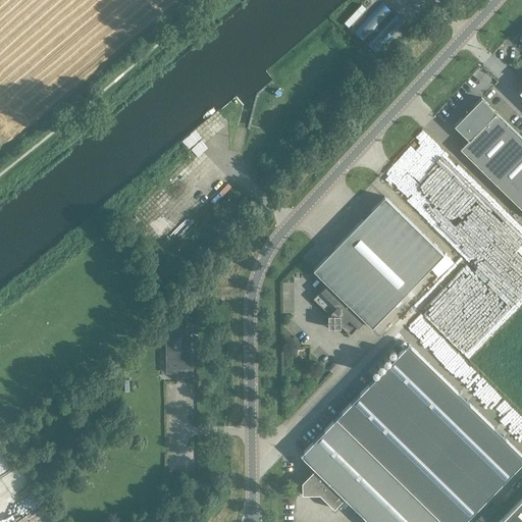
[(381,2),(354,32),(376,53),(404,23),(381,2)]
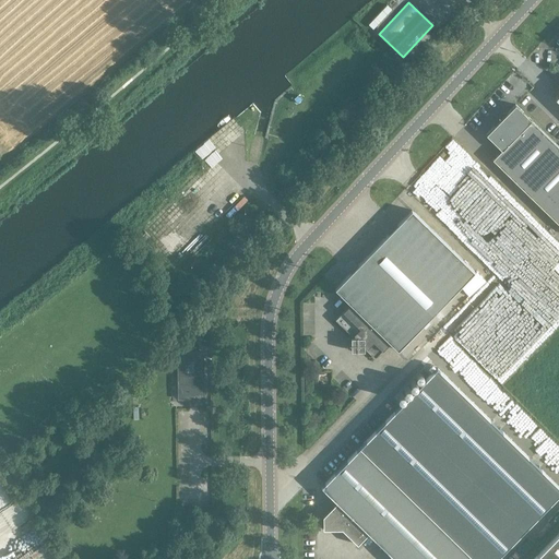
[(387,4),(368,25),(372,28),(391,9),(387,4)]
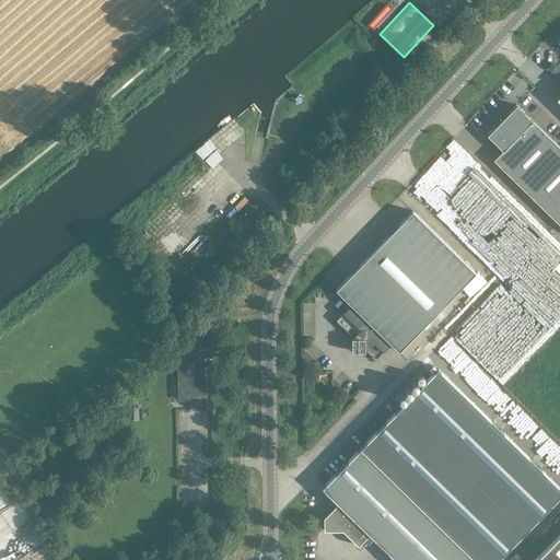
[(559,147),(516,105),(487,135),(502,150),(493,160),(559,224),(559,147)]
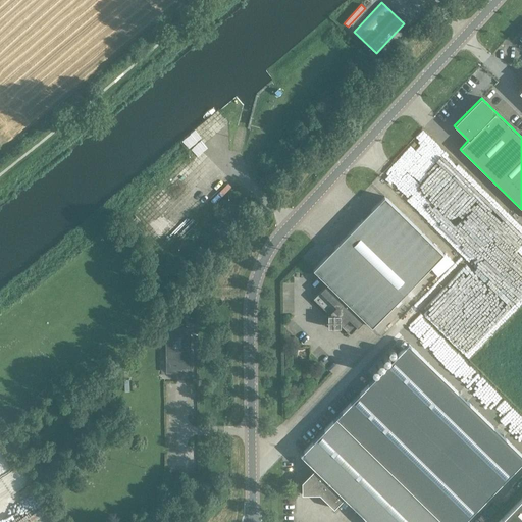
[(194,139),(191,142),(198,150),(201,147),(194,139)]
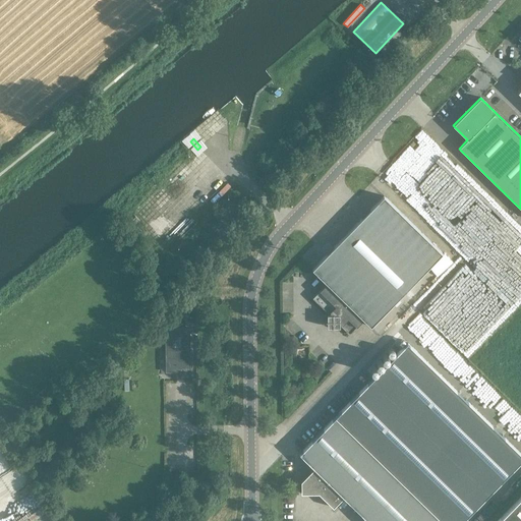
[(370,327),(443,253),(384,196),(312,270),(327,284),(312,298),(329,314),(327,314),(327,327),(340,327),(340,325),(349,334),(363,320),(370,327)]
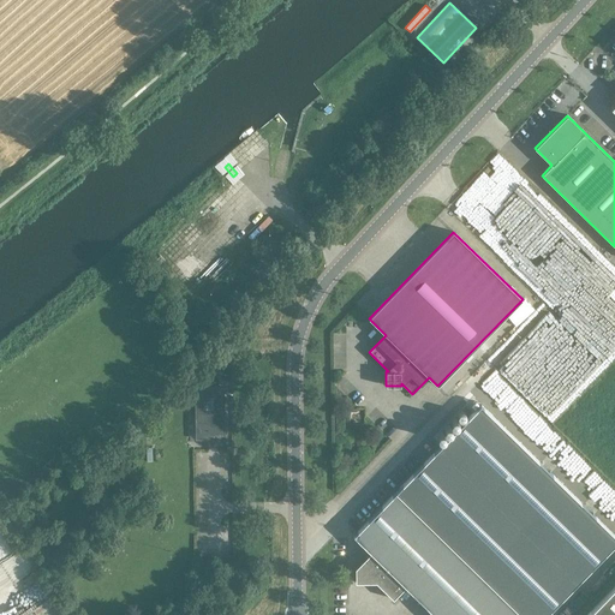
[(224,378),(216,366),(212,369),(219,382),(224,378)]
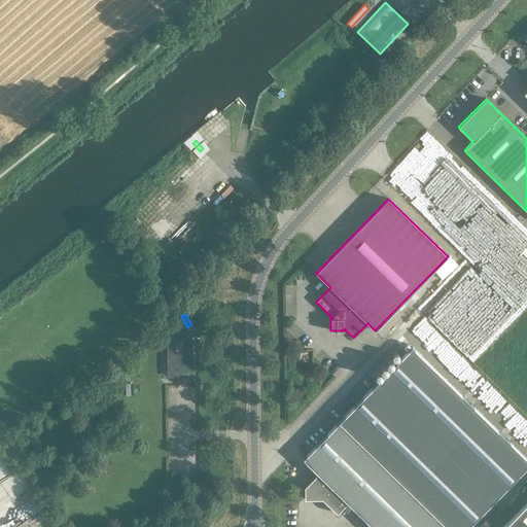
[(172,361),(172,377),(192,376),(191,331),(161,331),(161,348),(167,348),(168,361),(172,361)]
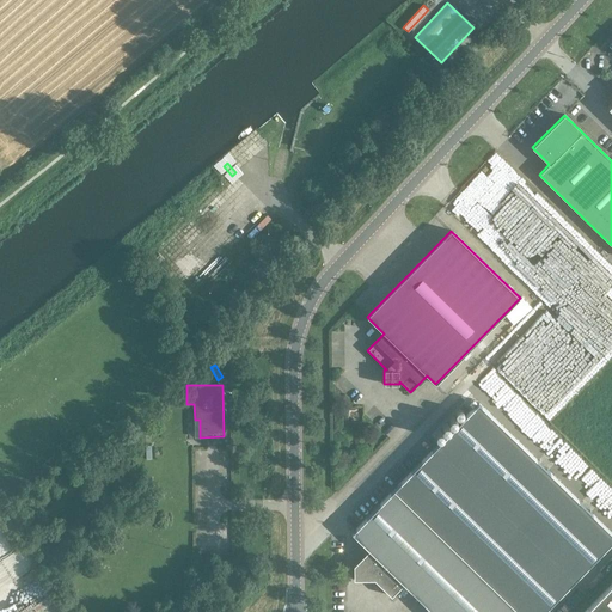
[(404,583),(433,611),(543,611),(611,542),(611,533),(478,403),(352,533),(369,550),(354,565),(354,580),(374,580),(391,597),(404,583)]
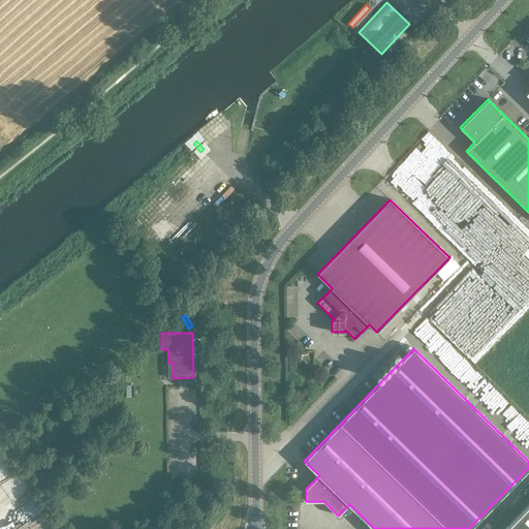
[(528,528),(528,503),(503,528),(528,528)]
